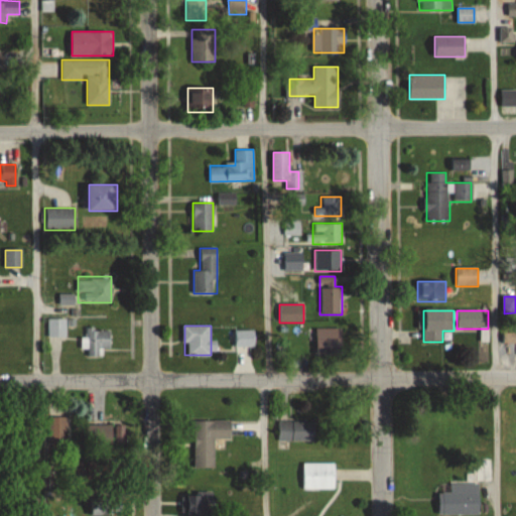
[(111,349),(111,329),(86,329),(86,357),(103,357),(103,349),(111,349)]
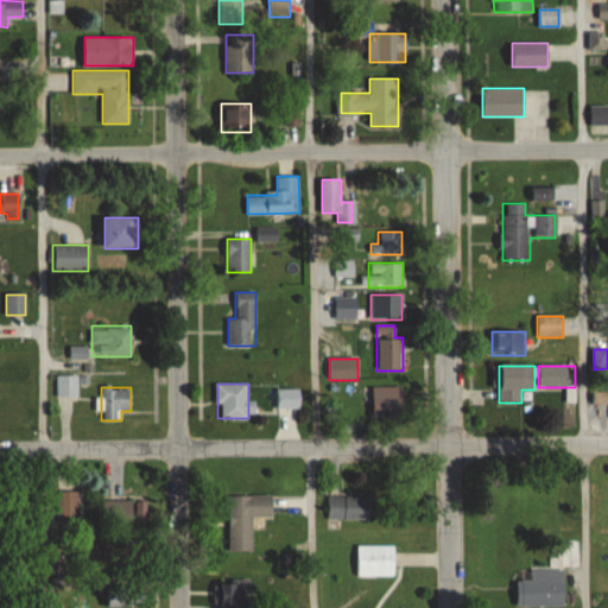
[(374,388),(374,417),(404,417),(404,388),(374,388)]
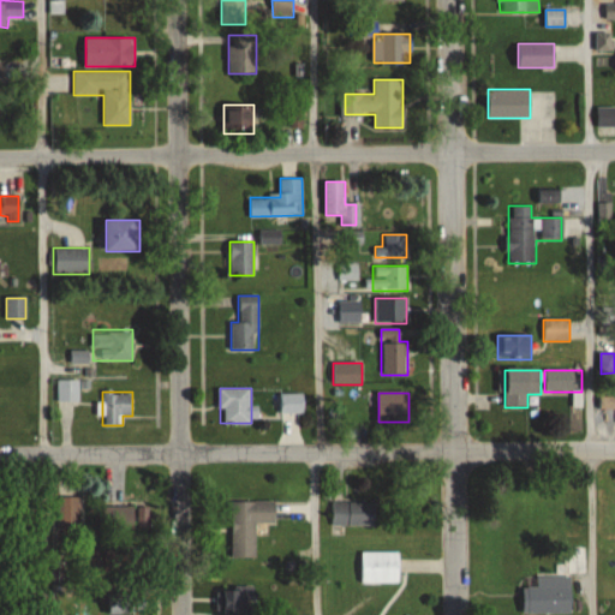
[(304,394),(280,394),(280,413),(304,413),(304,394)]
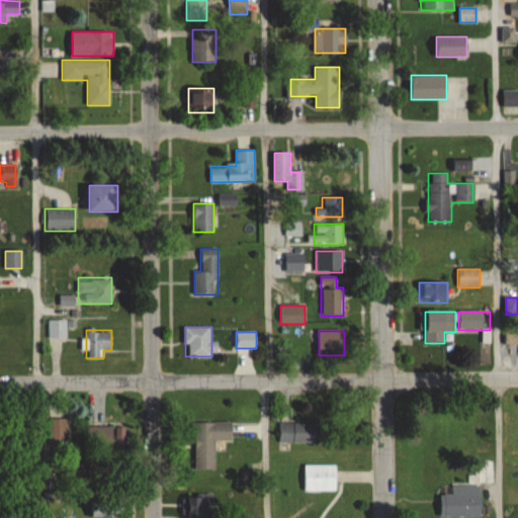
[(70,448),(70,419),(47,419),(47,448),(70,448)]
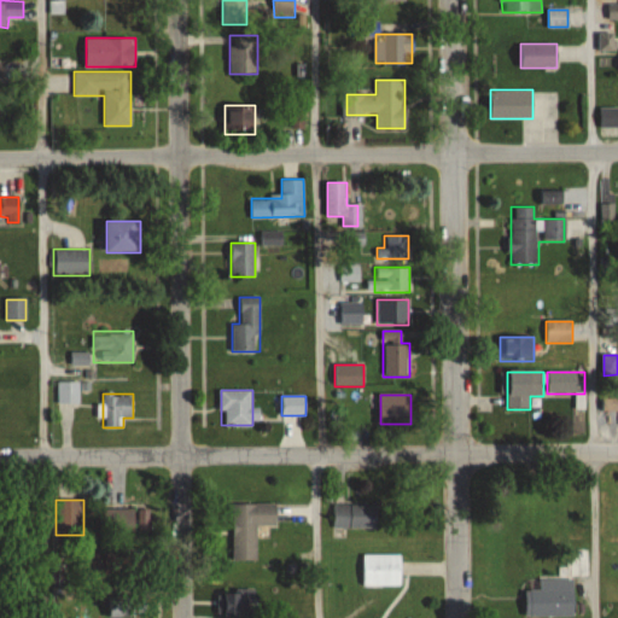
[(233,505),(233,560),(257,560),(256,526),(277,525),(277,505),(233,505)]
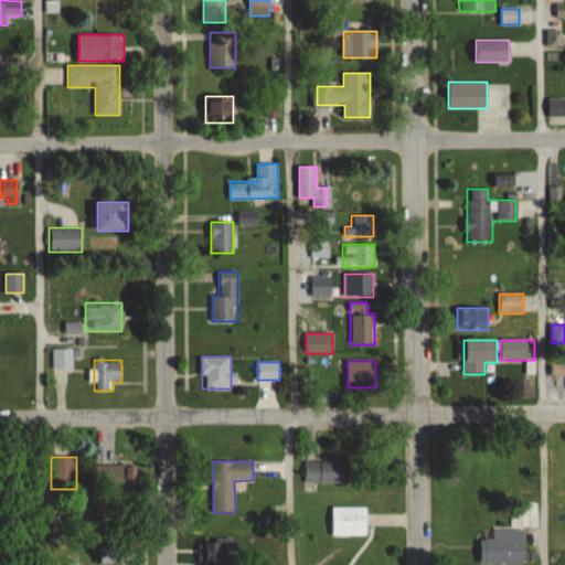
[(305,483),(345,483),(345,461),(305,461),(305,483)]
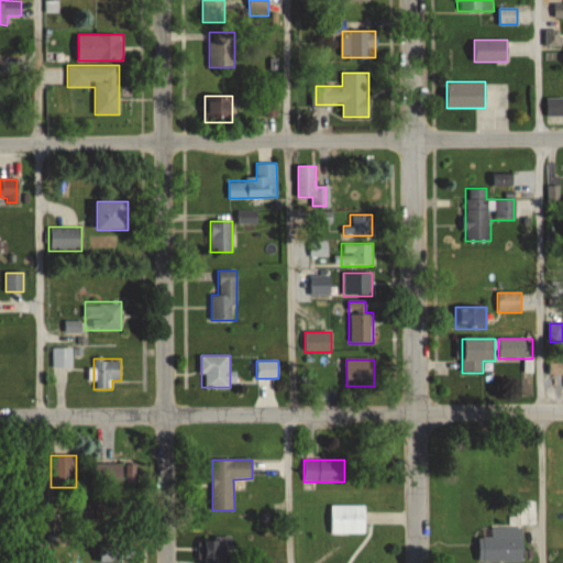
[(106,463),(106,484),(140,484),(140,463),(106,463)]
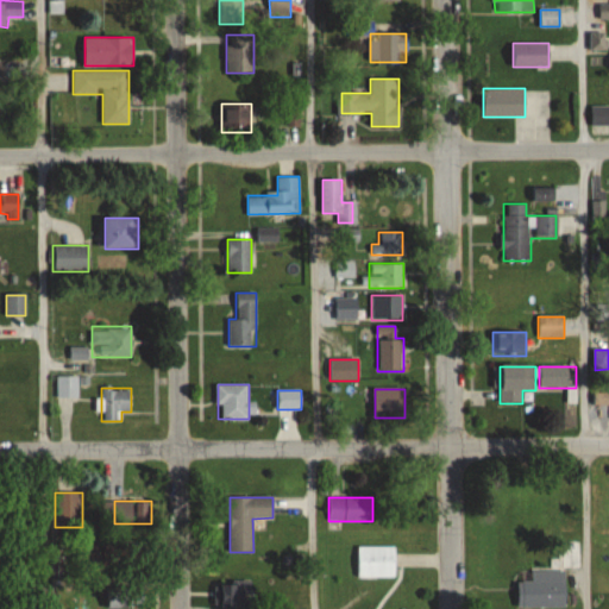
[(578,544),(564,544),(564,567),(578,567),(578,544)]
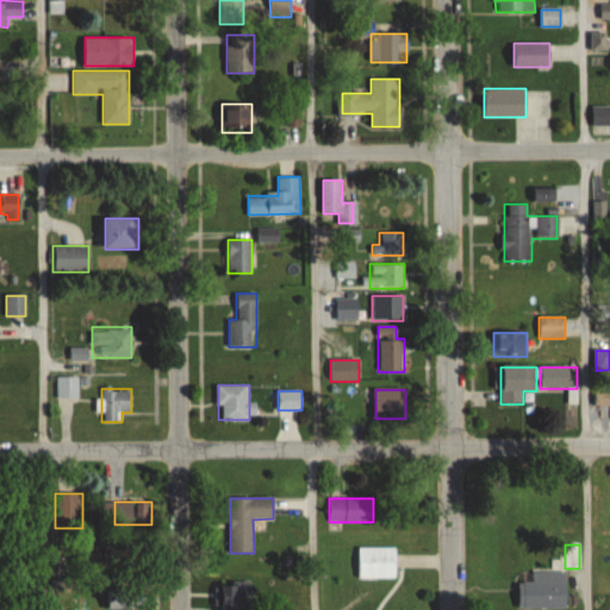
[(396,548),(359,548),(359,579),(396,579),(396,548)]
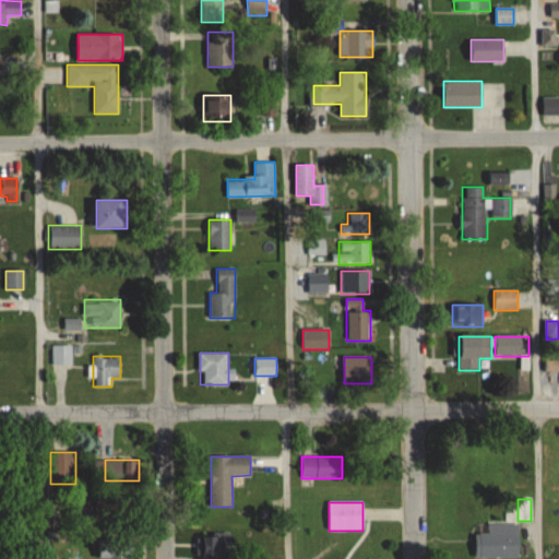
[(476,558),(519,558),(519,525),(476,525),(476,558)]
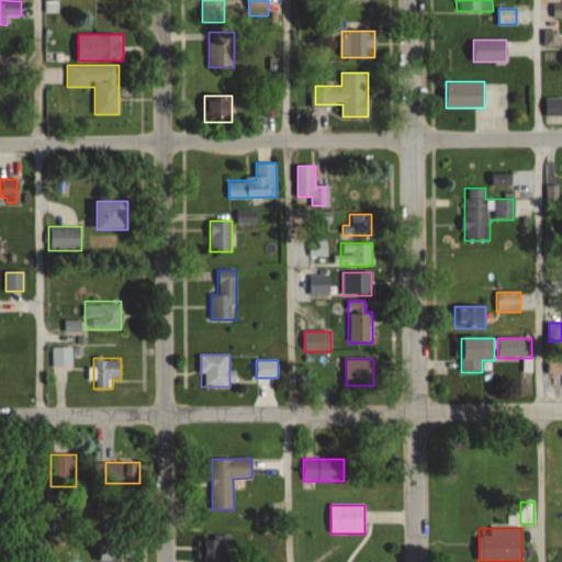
[(228,561),(228,540),(199,540),(199,561),(228,561)]
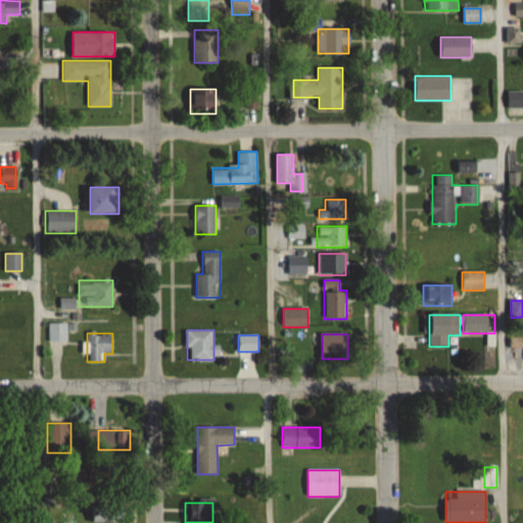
[(92,522),(114,522),(114,505),(92,505),(92,522)]
